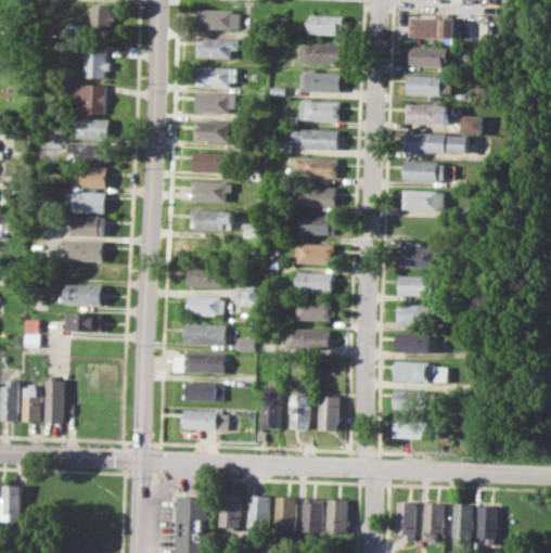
[(89,5),(110,5),(109,35),(88,34),(89,5)]
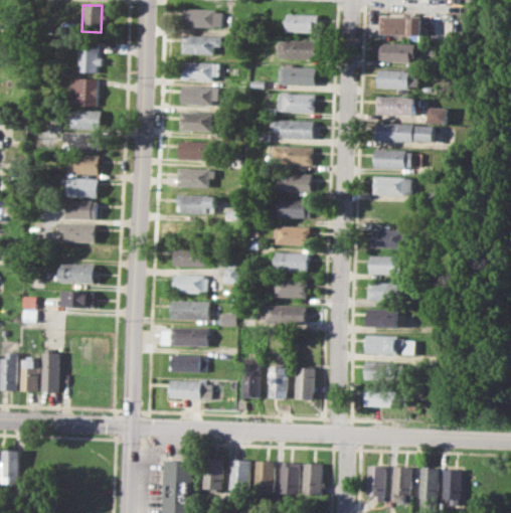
[(182,8),(215,9),(214,13),(222,13),(221,29),(182,28),(182,8)]
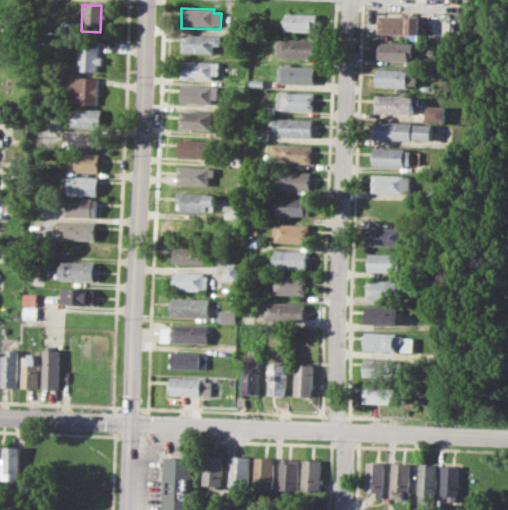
[(283,14),(316,14),(315,26),(311,26),(311,33),(283,32),(283,14)]
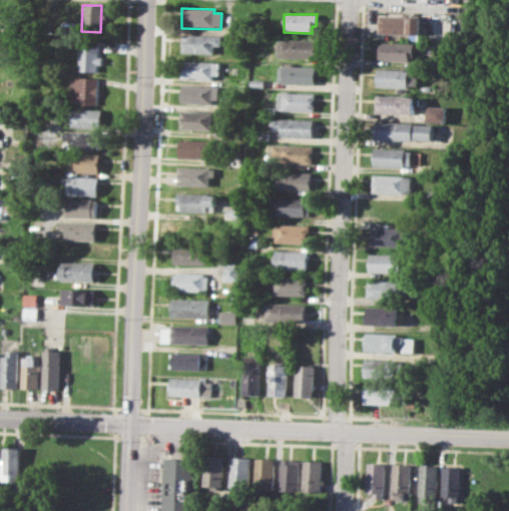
[(377,17),(417,19),(416,37),(376,35),(377,17)]
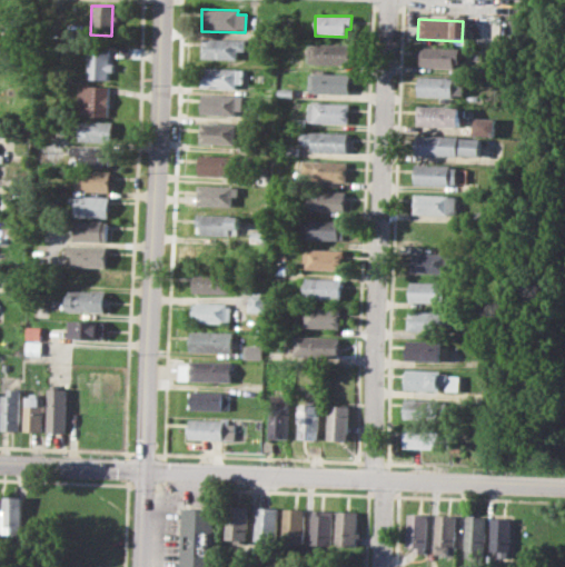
[(200,39),(243,41),(243,52),(235,52),(234,61),(199,59),(200,39)]
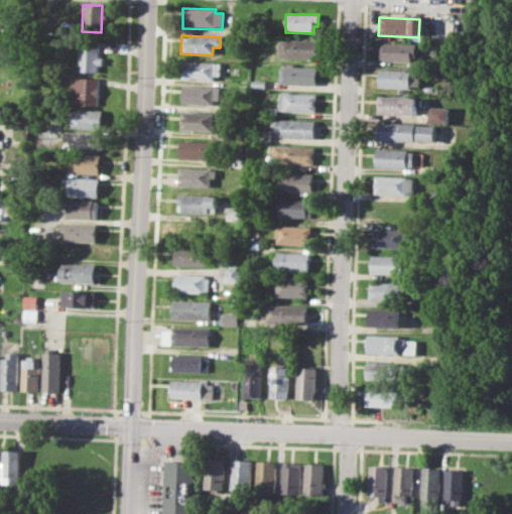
[(279,42),(321,43),(320,60),(278,59),(279,42)]
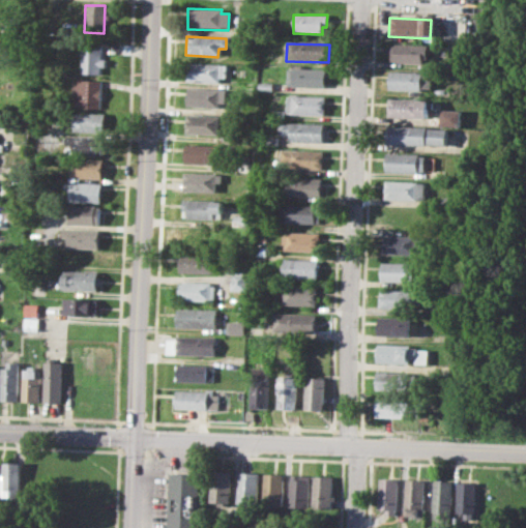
[(78,46),(98,46),(98,59),(103,59),(103,67),(98,67),(98,75),(77,75),(78,46)]
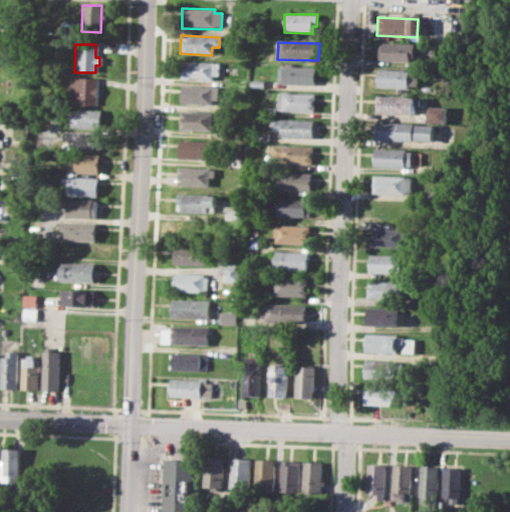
[(376,44),(413,45),(412,58),(407,58),(407,62),(376,61),(376,44)]
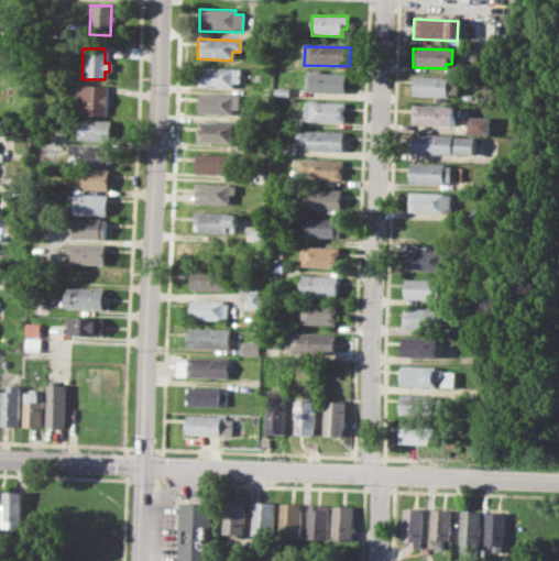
[(197,67),(239,68),(239,84),(232,84),(232,88),(197,88),(197,67)]
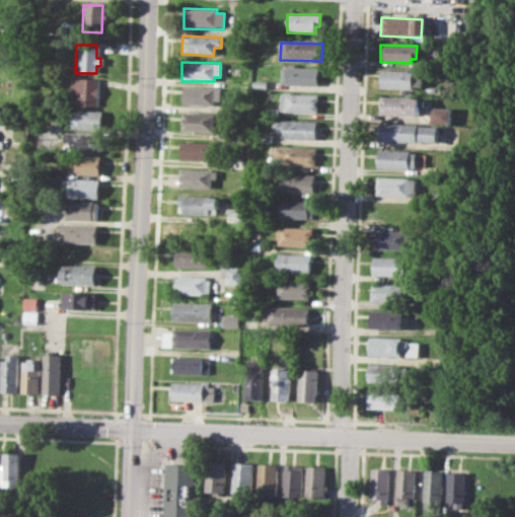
[(281,67),(318,69),(317,86),(281,85),(281,67)]
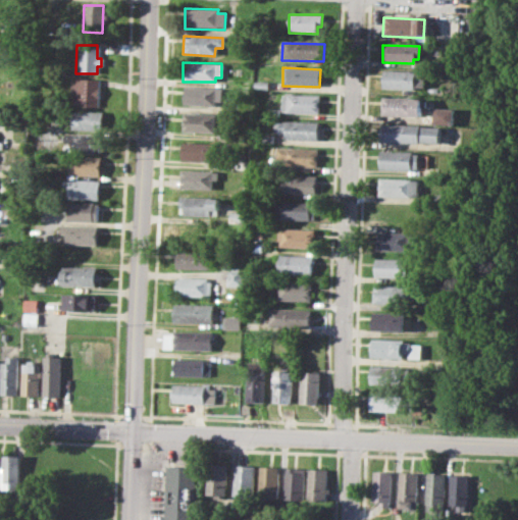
[(381,71),(414,72),(414,75),(422,76),(421,88),(413,87),(412,92),(380,90),(381,71)]
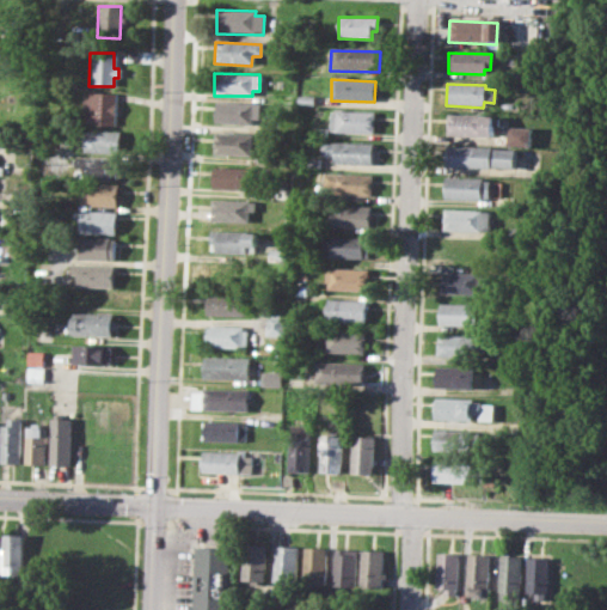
[(80,93),(114,95),(112,127),(79,126),(80,93)]
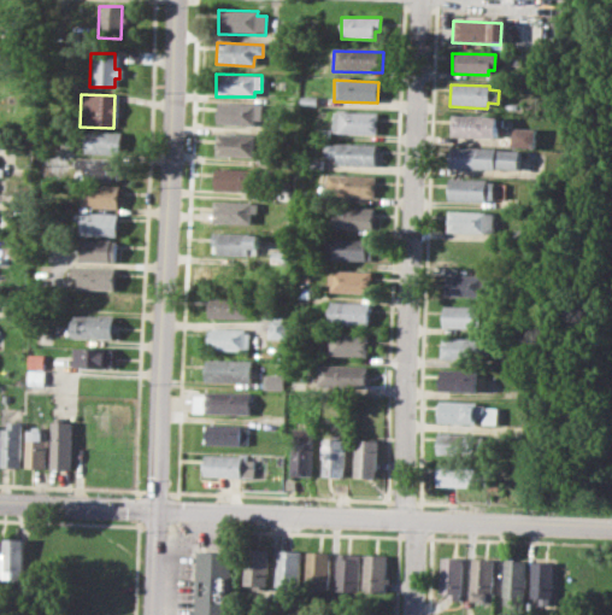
[(300,98),(318,98),(317,107),(300,107),(300,98)]
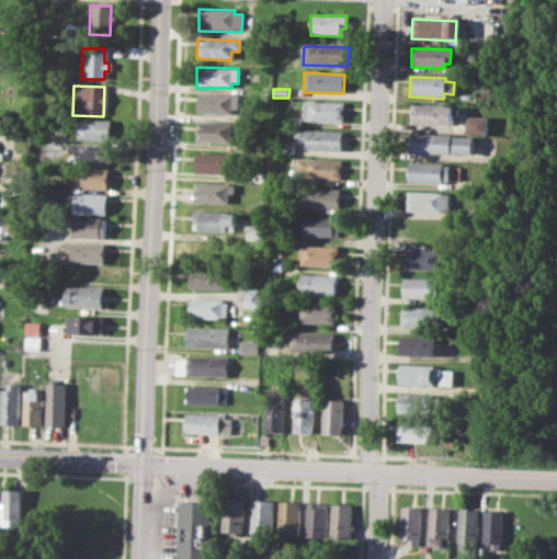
[(196,95),(238,97),(238,111),(229,110),(229,115),(196,114),(196,95)]
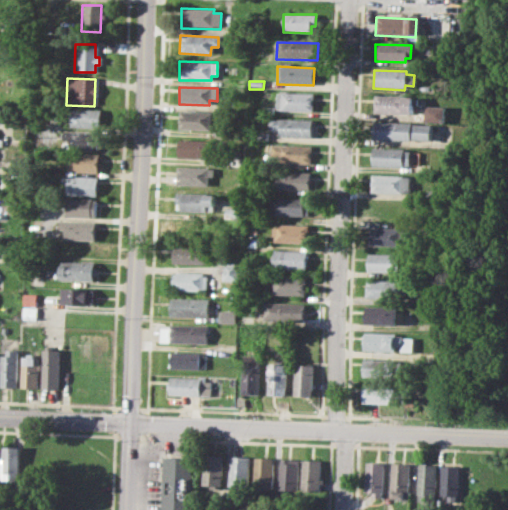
[(278,93),(313,94),(312,113),(277,112),(278,93)]
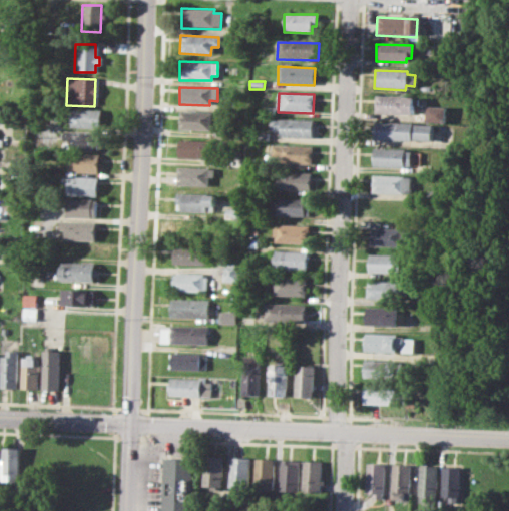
[(375,95),(413,97),(412,115),(374,113),(375,95)]
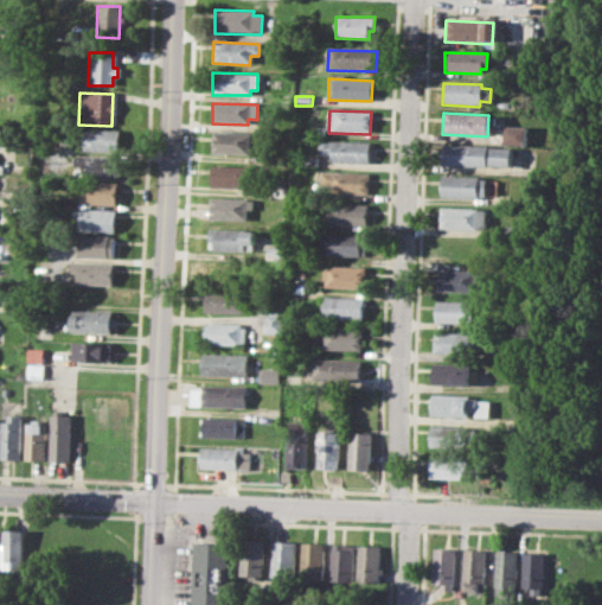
[(308,126),(325,126),(324,137),(308,137),(308,126)]
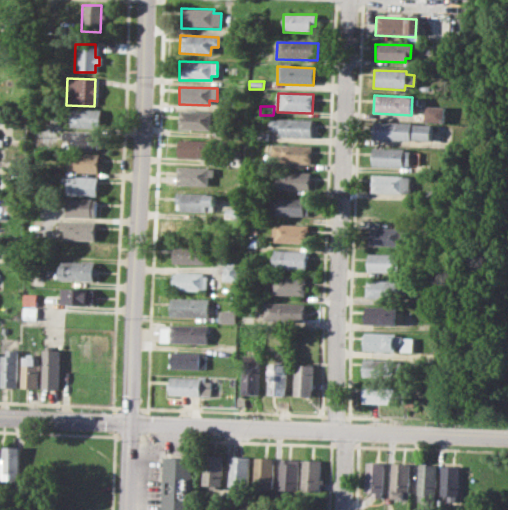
[(59,108),(97,110),(96,130),(68,128),(68,118),(59,118),(59,108)]
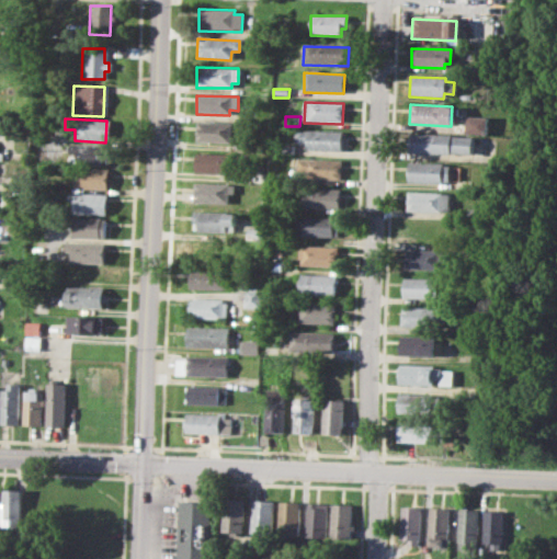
[(464,118),(484,118),(484,136),(463,135),(464,118)]
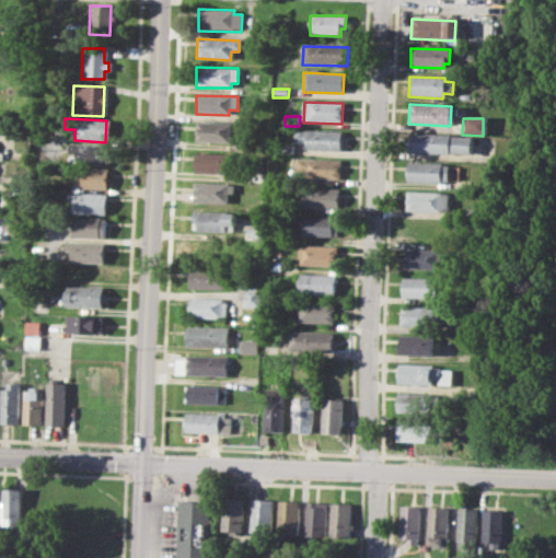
[(194,123),(230,124),(230,142),(193,142),(194,123)]
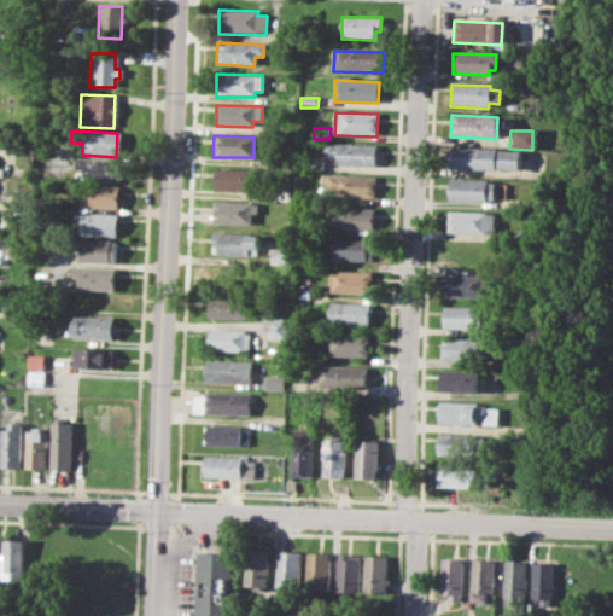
[(326,144),(377,146),(375,168),(338,166),(339,160),(325,158),(326,144)]
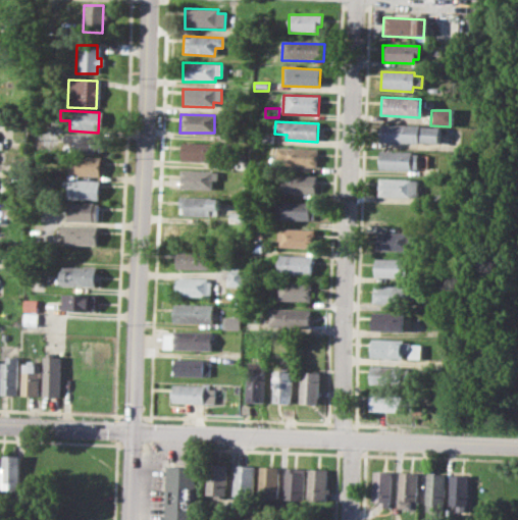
[(379,125),(438,127),(437,145),(378,143),(379,125)]
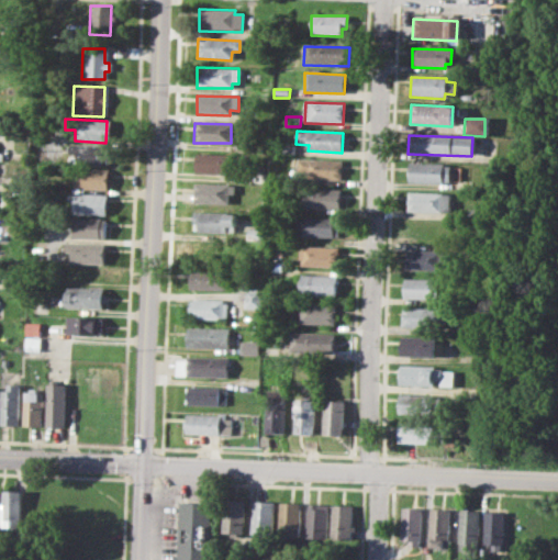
[(66,145),(110,146),(109,167),(71,165),(71,155),(66,155),(66,145)]
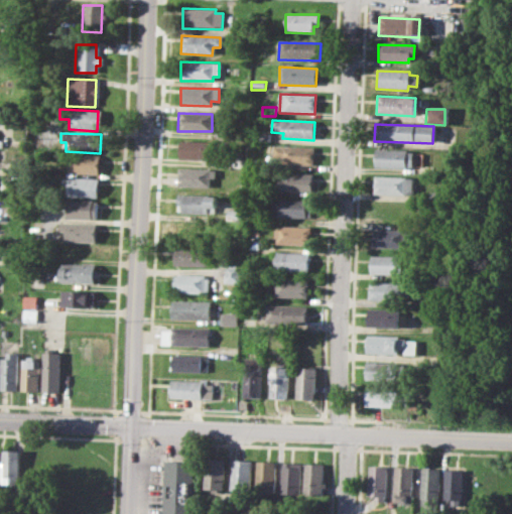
[(178,142),(213,143),(213,160),(177,159),(178,142)]
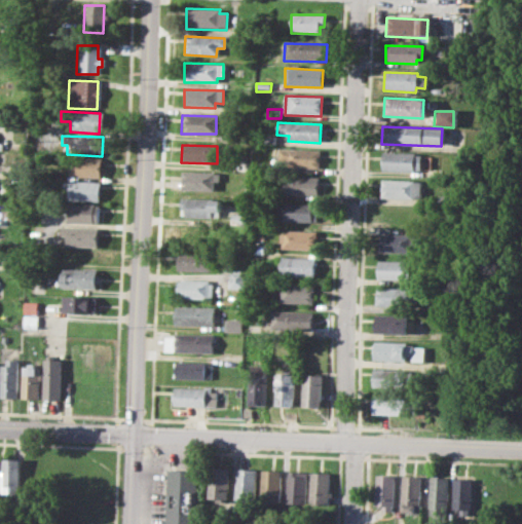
[(278,148),(320,150),(319,170),(277,167),(278,148)]
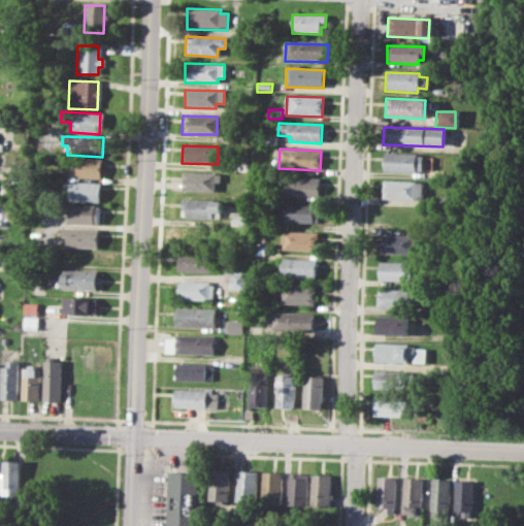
[(383,153),(420,155),(420,173),(383,171),(383,153)]
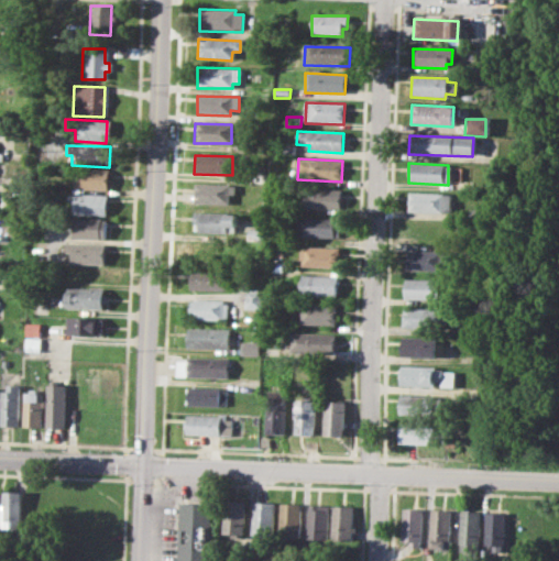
[(72,169),(105,171),(105,193),(72,191),(72,169)]
